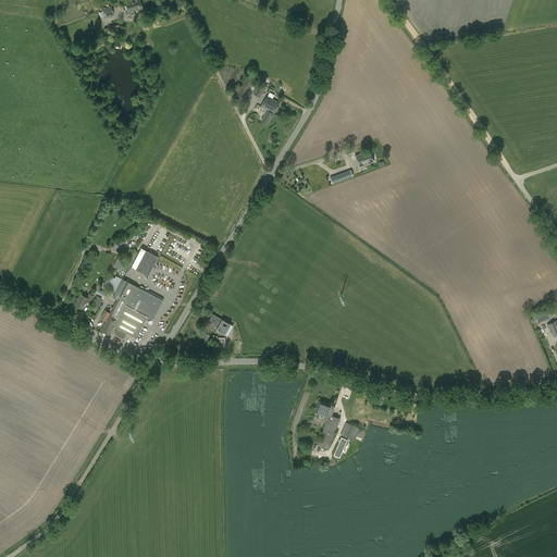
[(127,0),(127,1),(125,2),(128,13),(131,17),(135,15),(134,11),(143,9),(139,0),(127,0)]
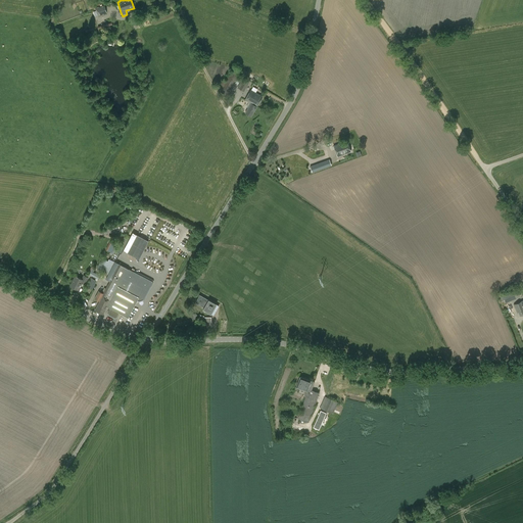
[(98,16),(106,13),(104,7),(97,10),(93,12),(95,16),(98,15),(98,16)]
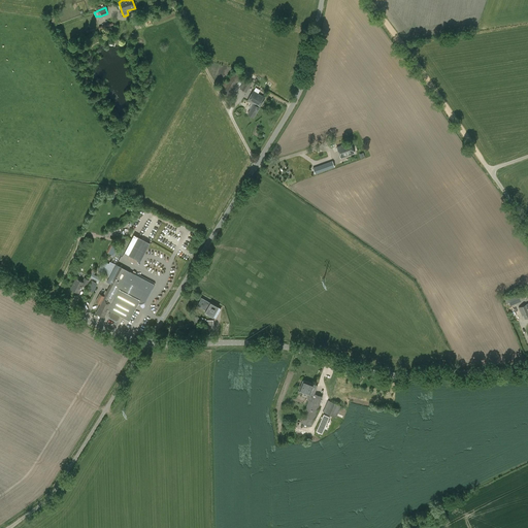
[(100,33),(110,30),(114,29),(112,23),(108,24),(98,27),(100,33)]
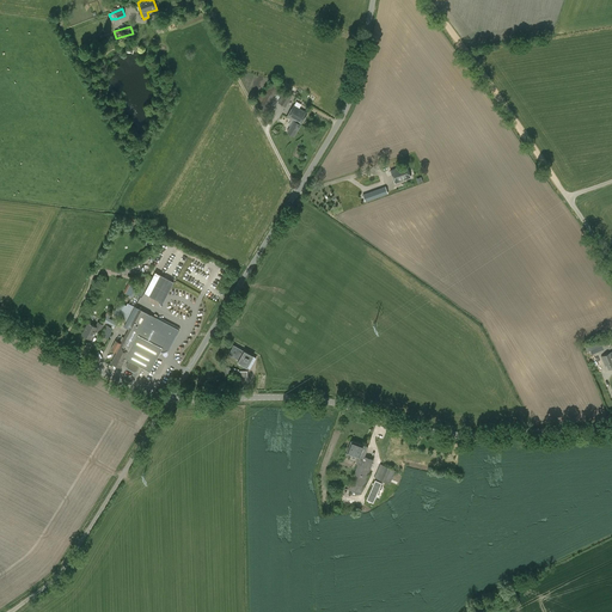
[(274,79),(264,97),(259,95),(256,101),(261,103),(258,108),(267,112),(269,106),(282,84),(274,79)]
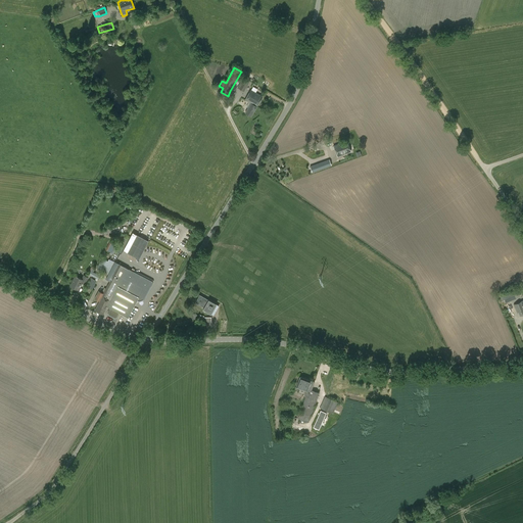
[(244,92),(250,81),(244,78),(243,81),(242,80),(237,88),(244,92)]
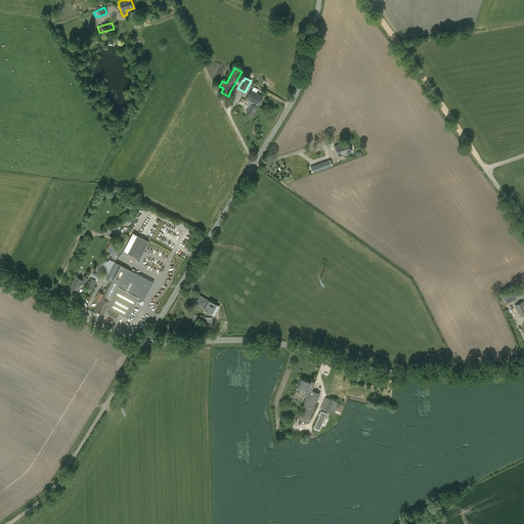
[(246,100),(251,103),(246,114),(252,117),(258,107),(257,106),(263,97),(251,90),(246,100)]
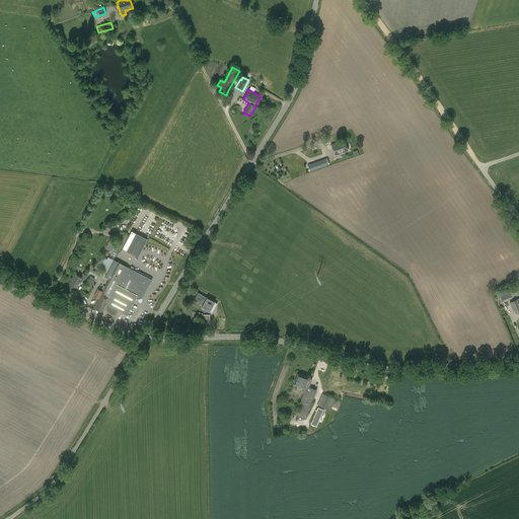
[(338,142),(342,153),(348,150),(344,140),(338,142)]
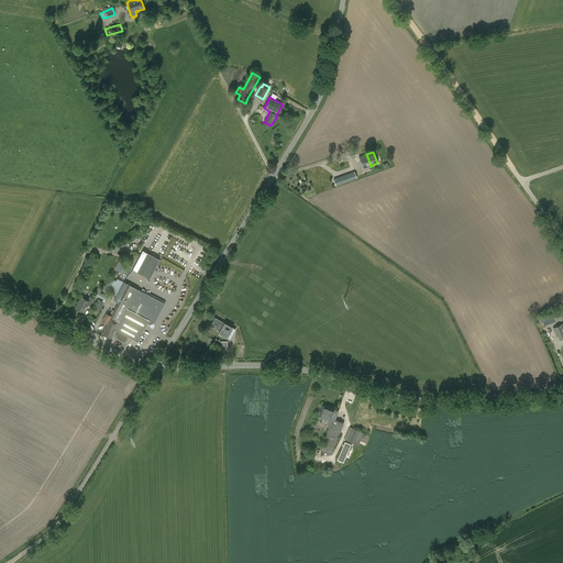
[(366,154),(360,157),(363,168),(371,166),(366,154)]
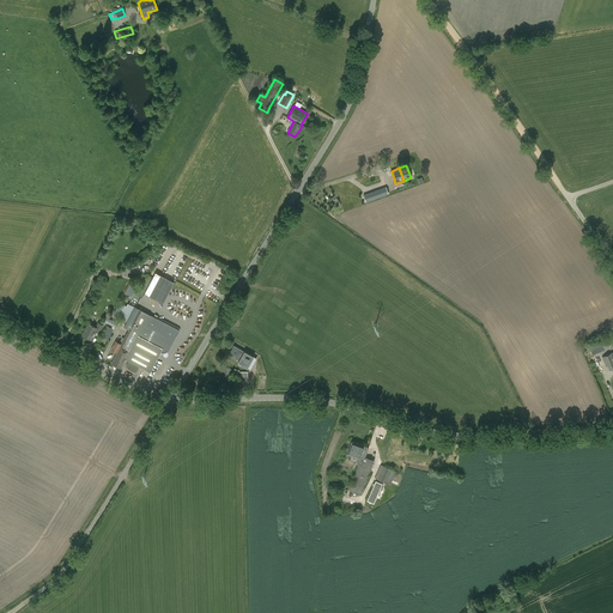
[(365,202),(388,194),(386,187),(363,195),(365,202)]
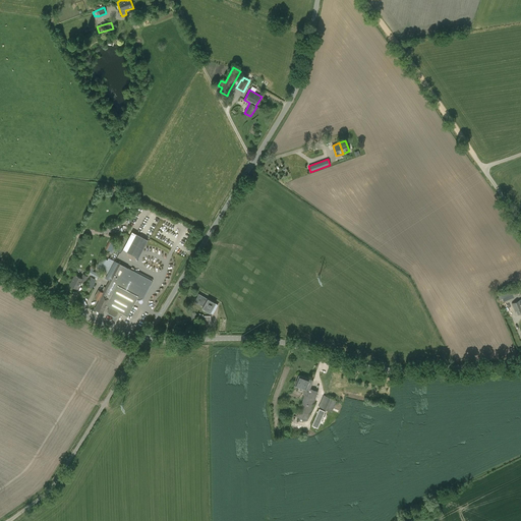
[(127,251),(138,257),(148,240),(136,234),(127,251)]
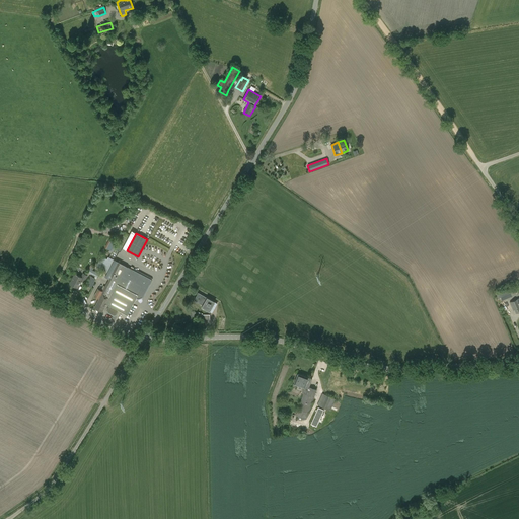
[(110,250),(115,241),(109,239),(105,247),(110,250)]
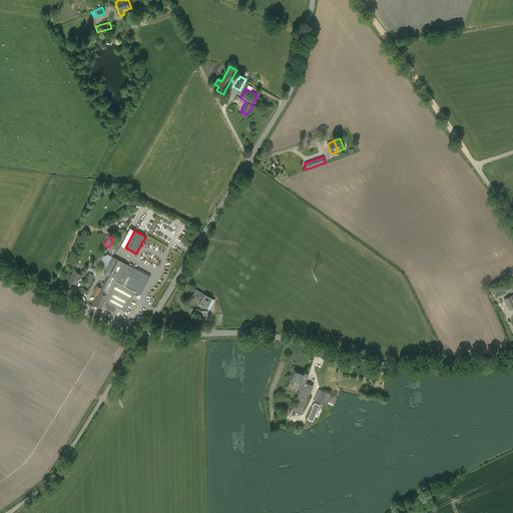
[(105,270),(112,257),(107,253),(106,255),(100,253),(95,264),(105,270)]
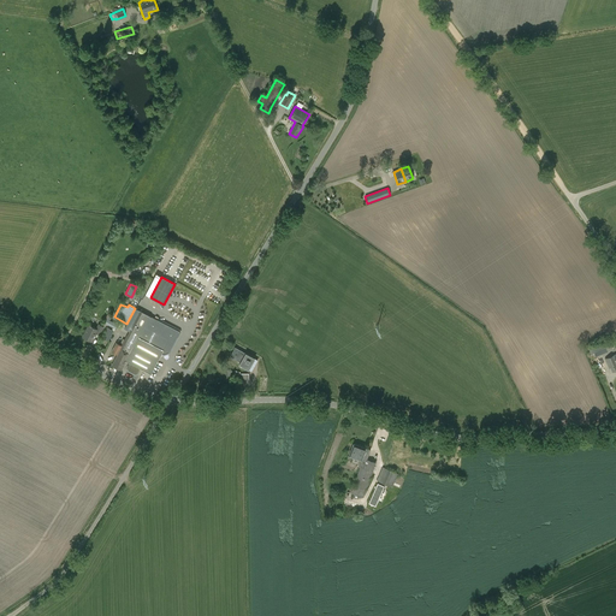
[(169,353),(179,332),(149,315),(140,311),(125,339),(122,345),(117,343),(112,351),(117,355),(112,365),(122,371),(126,361),(129,362),(126,368),(128,371),(135,375),(138,374),(141,368),(150,373),(163,350),(169,353)]
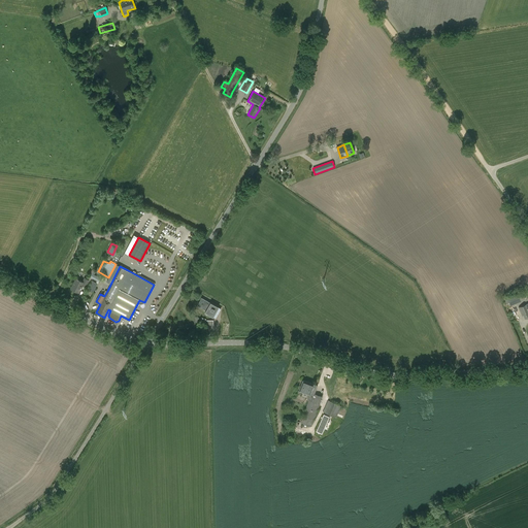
[(86,287),(89,279),(85,277),(83,282),(76,278),(71,288),(78,292),(83,285),(86,287)]
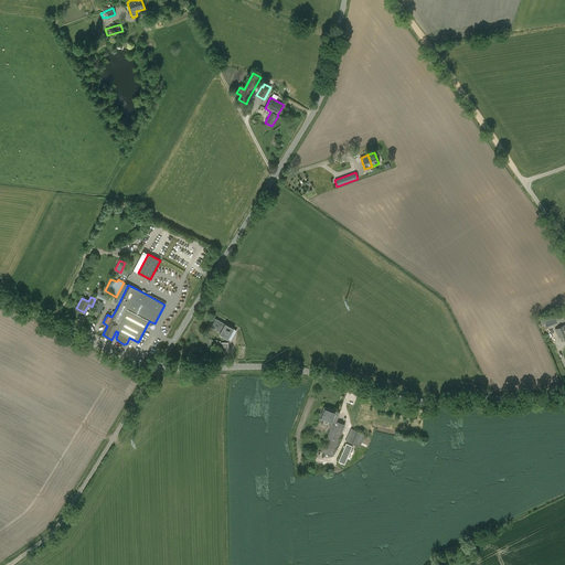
[(560,310),(561,311),(553,315),(553,313),(543,318),(546,327),(557,322),(556,321),(563,319),(563,318),(564,317),(564,313),(563,309),(560,310)]
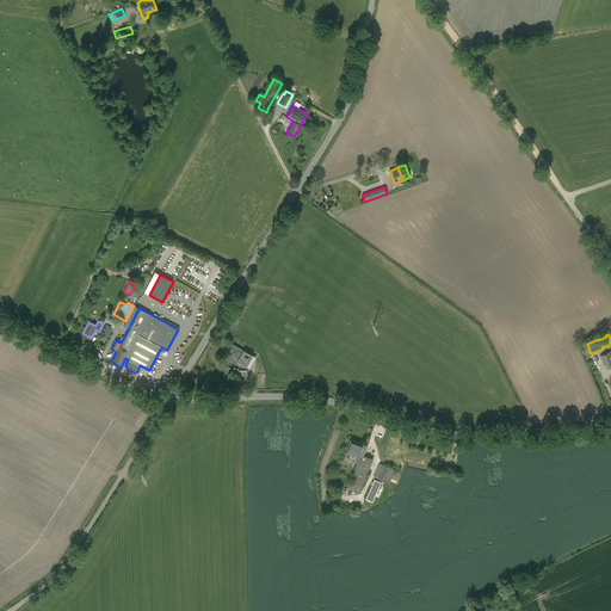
[(250,368),(253,360),(255,357),(244,351),(233,345),(228,353),(239,359),(238,362),(246,366),(250,368)]
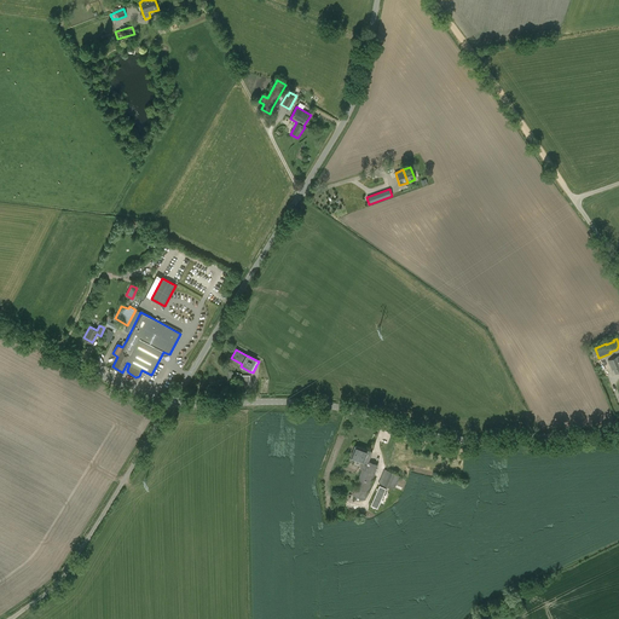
[(618,356),(617,357),(608,360),(612,370),(613,370),(614,374),(618,371),(618,356)]
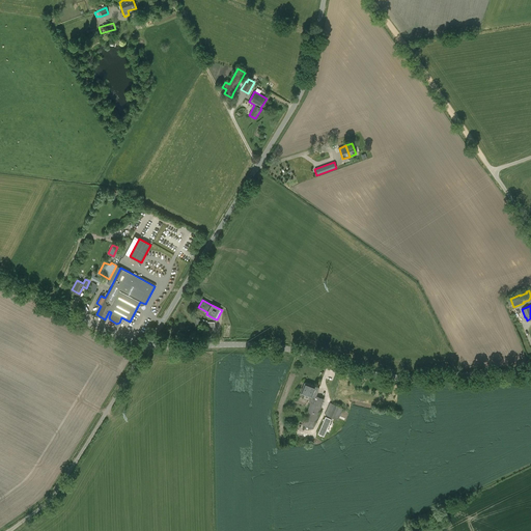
[(215,322),(207,323),(207,320),(202,319),(202,326),(206,326),(207,336),(215,336),(215,322)]
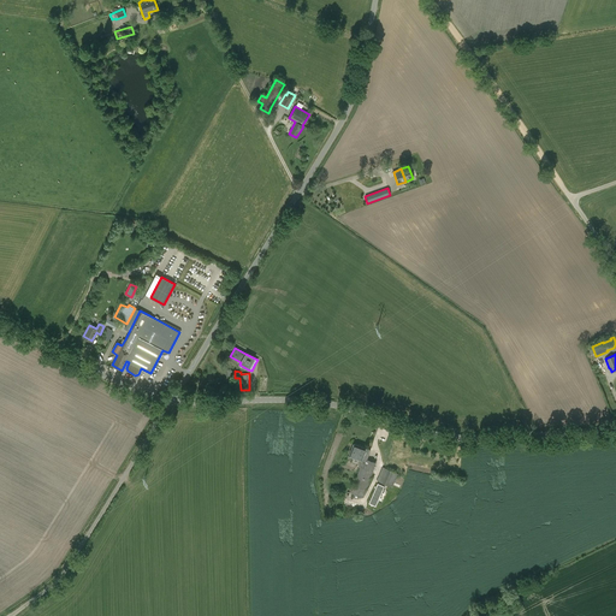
[(367,460),(371,450),(354,444),(349,455),(361,460),(359,466),(360,467),(351,493),(363,498),(373,472),(375,462),(367,460)]
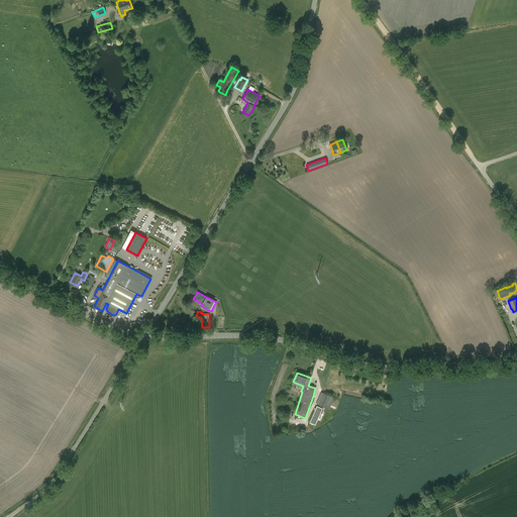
[(329,409),(334,398),(321,392),(316,403),(329,409)]
